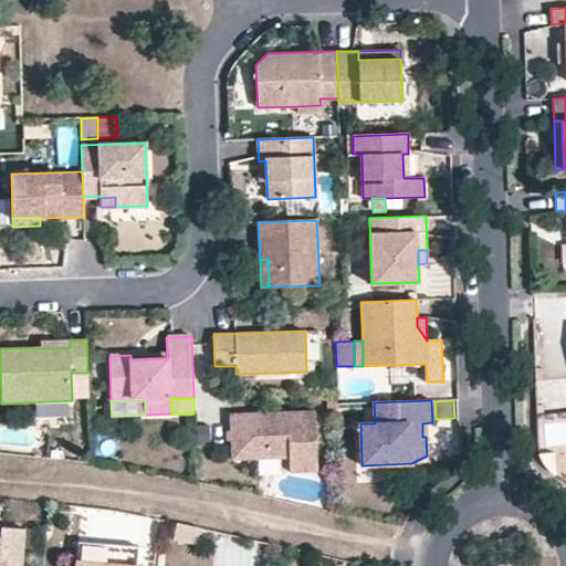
[(272,457),(289,457),(290,471),(317,470),(315,411),(237,413),(238,430),(231,430),(231,440),(232,458),(249,458),(249,447),(272,446),(272,457)]
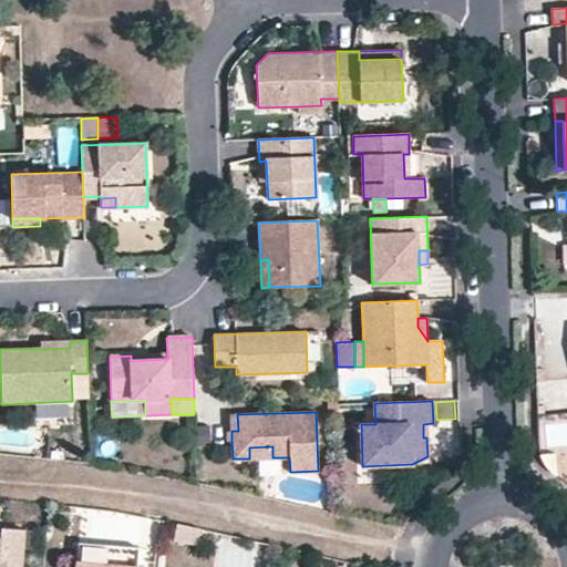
[(272,446),(249,447),(249,459),(272,457),(272,446)]
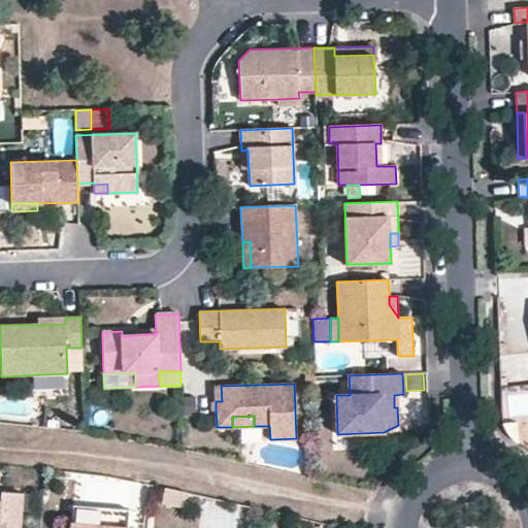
[(517,422),(503,423),(504,428),(510,436),(519,442),(517,422)]
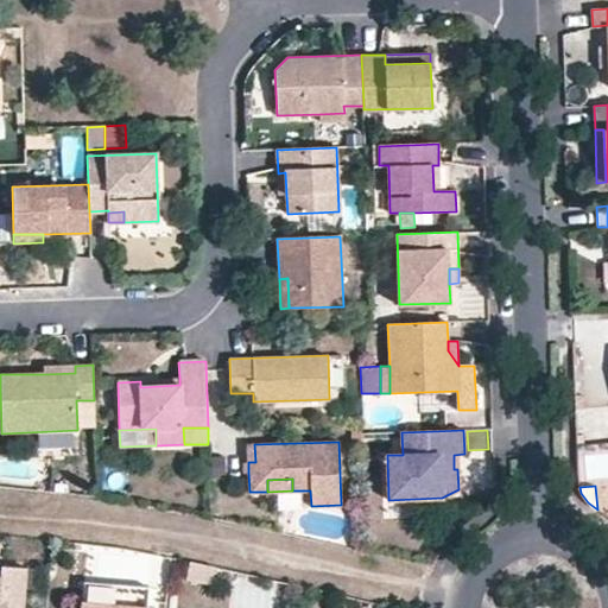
[(215,568),(190,562),(187,578),(211,584),(215,568)]
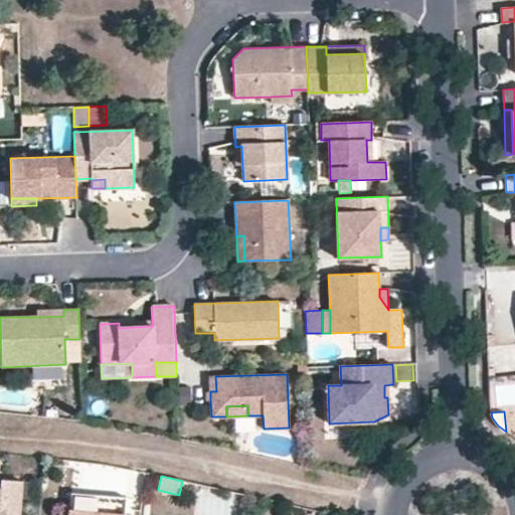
[(0,514),(19,514),(22,483),(1,481),(1,491),(0,490),(0,514)]
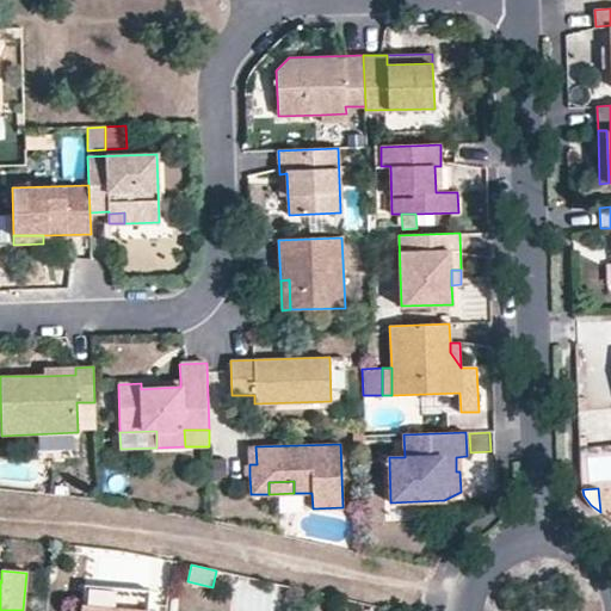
[(148,610),(149,591),(86,586),(84,606),(143,610),(148,610)]
